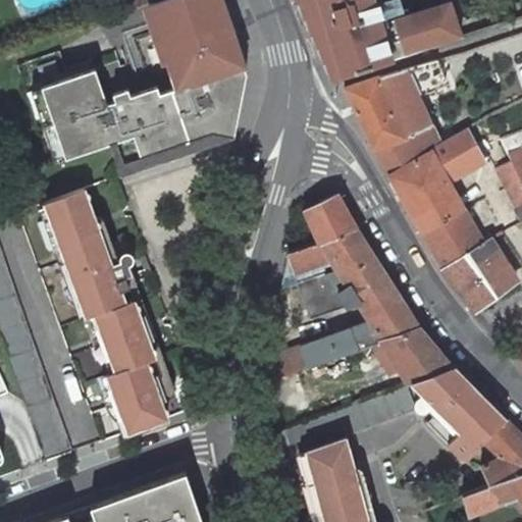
[(214,0),(158,0),(151,3),(161,31),(163,42),(157,45),(163,64),(168,62),(176,88),(159,93),(157,87),(129,96),(127,89),(112,94),(115,101),(107,104),(95,69),(42,88),(66,159),(110,145),(116,165),(213,133),(223,135),(243,48),(214,0)]
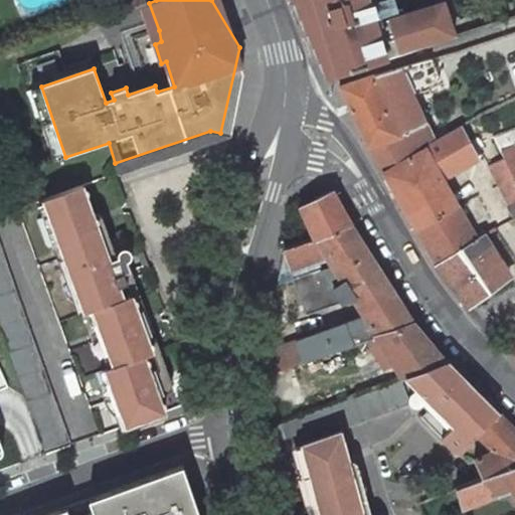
[(114,0),(112,1),(118,16),(130,11),(129,10),(149,3),(156,0),(114,0)]
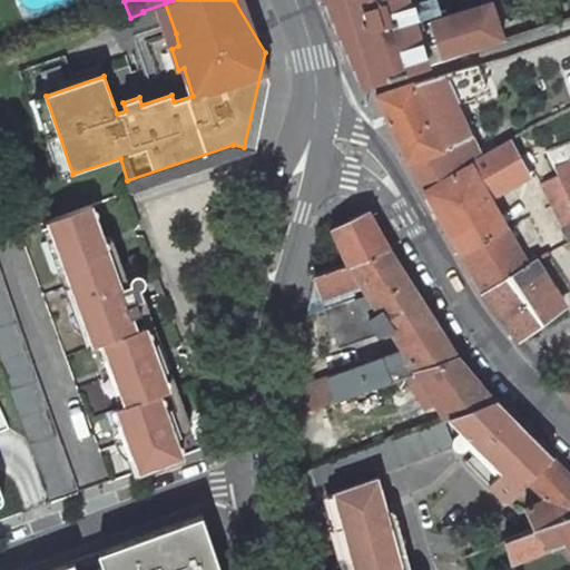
[(233,145),(127,180),(131,192),(256,149),(277,51),(246,0),(234,0),(265,52),(244,147),(233,145)]
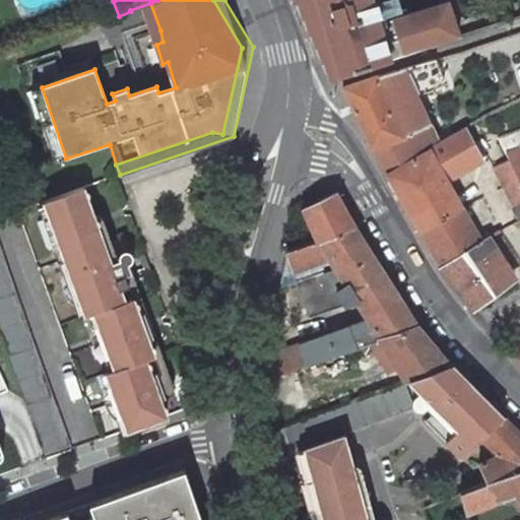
[(305,0),(334,62),(353,55),(358,67),(394,56),(457,37),(441,3),(389,18),(375,22),(368,0),(305,0)]
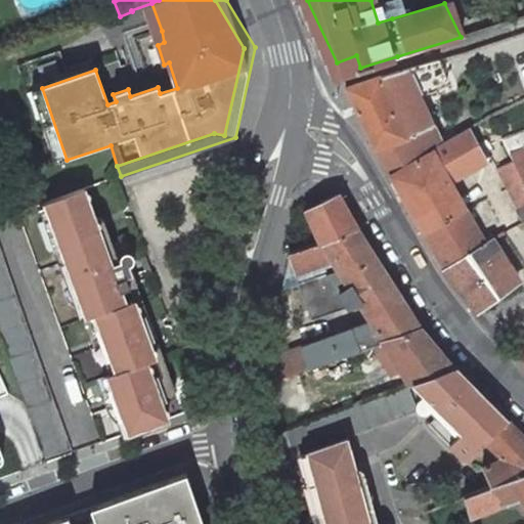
[(392,18),(386,0),(370,0),(378,23),(392,18)]
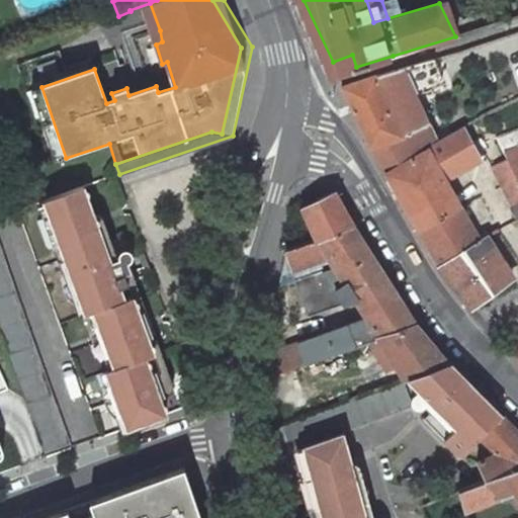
[(338,73),(356,67),(352,55),(333,62),(338,73)]
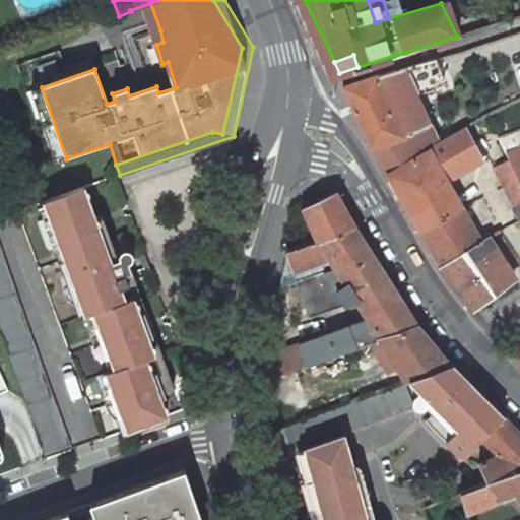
[(439,142),(409,65),(345,85),(373,146),(386,168),(439,142)]
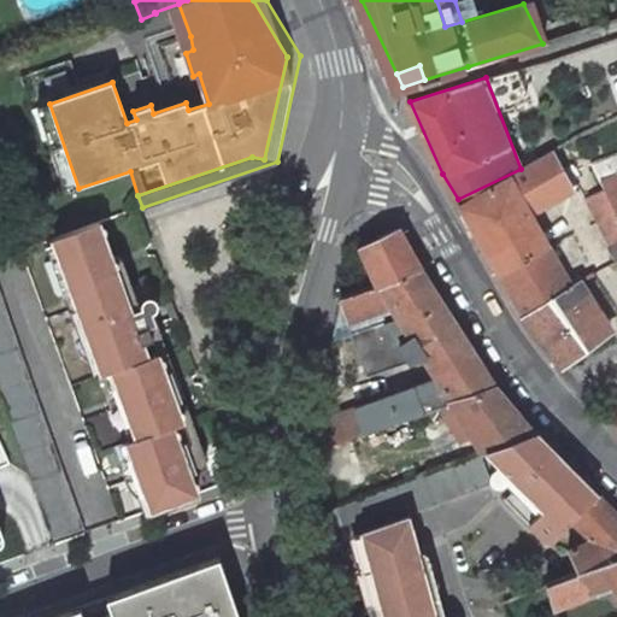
[(458,199),(524,315),(574,280),(529,205),(571,184),(557,151),(521,169),(458,199)]
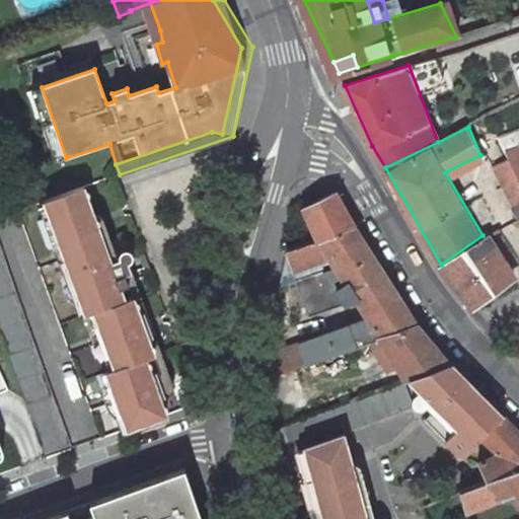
[(518,143),(513,133),(499,138),(504,147),(518,175),(518,143)]
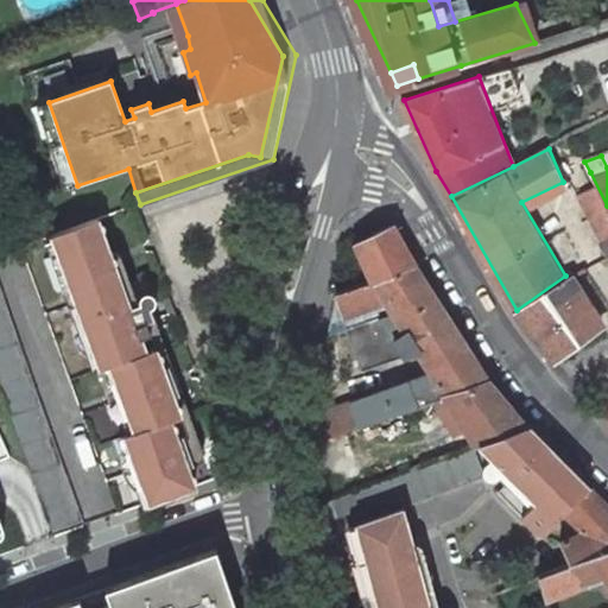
[(607,206),(590,172),(572,182),(602,238),(607,234),(607,206)]
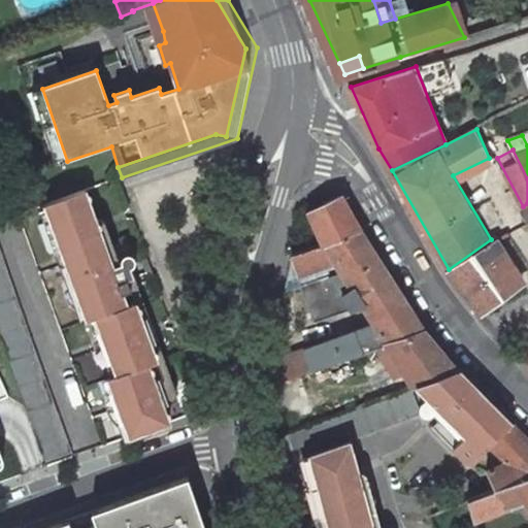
[(133,275),(117,281),(111,265),(86,190),(46,203),(85,318),(87,318),(94,316),(113,372),(106,374),(105,375),(125,433),(164,419),(145,362),(154,359),(134,301),(125,304),(121,291),(136,286),(133,275)]
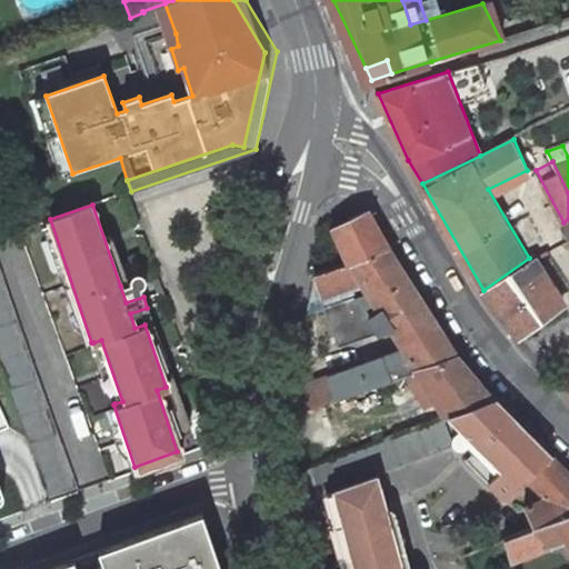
[(389,247),(368,210),(332,227),(351,260),(389,247)]
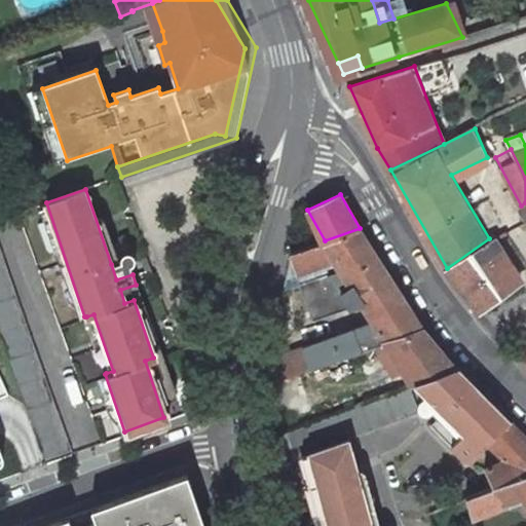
[(84,316),(46,202),(39,205),(43,218),(42,226),(43,234),(47,242),(54,250),(63,274),(62,284),(64,294),(67,299),(73,307),(78,320),(84,316)]
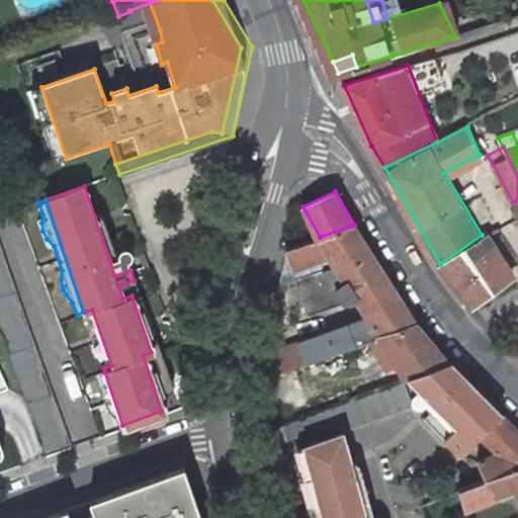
[(269,373),(331,353),(330,351),(368,340),(417,325),(354,225),(320,237),(288,248),(293,265),(330,253),(335,263),(295,276),(309,313),(356,298),(366,315),(321,331),(268,351),(268,365),(269,373)]
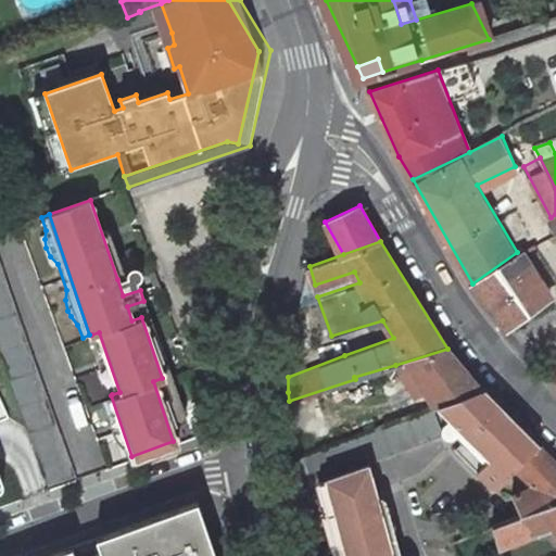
[(535,277),(521,256),(522,255),(519,251),(517,252),(472,283),(508,326),(551,294),(539,274),(535,277)]
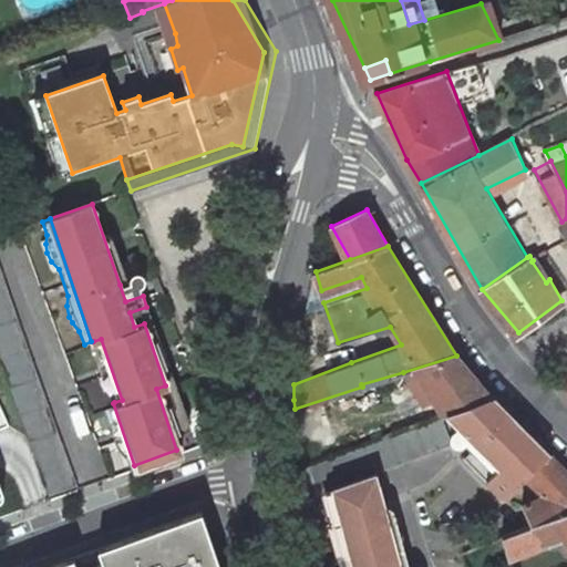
[(0,272),(0,364),(2,371),(44,492),(72,482),(27,361),(0,272)]
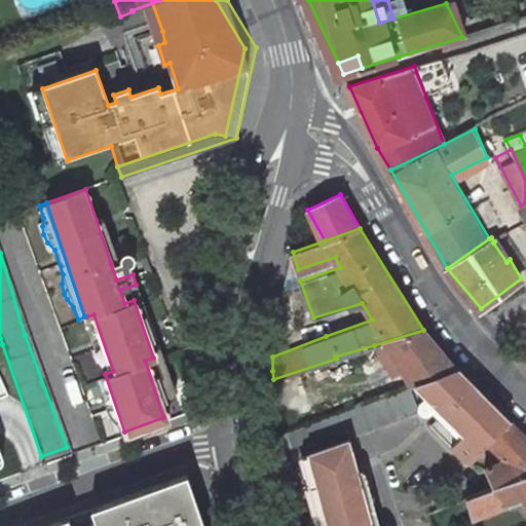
[(127,258),(111,264),(116,279),(133,274),(127,258)]
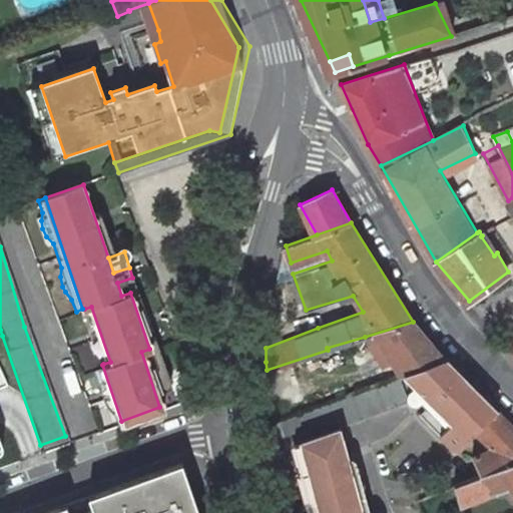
[(91,307),(84,309),(89,321),(88,331),(89,338),(93,346),(99,353),(103,364),(110,362),(91,307)]
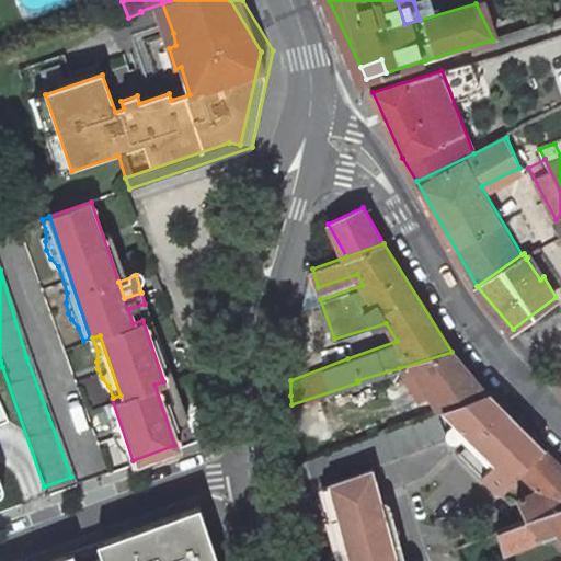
[(451,352),(399,368),(418,398),(427,391),(436,407),(439,405),(489,389),(451,352)]
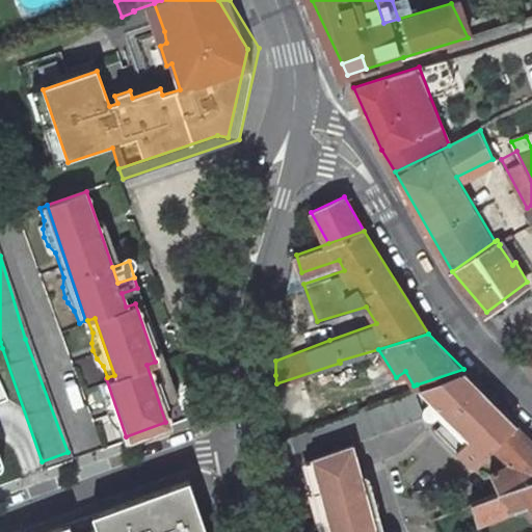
[(463,369),(417,384),(446,414),(432,426),(470,463),(491,444),(515,423),(463,369)]
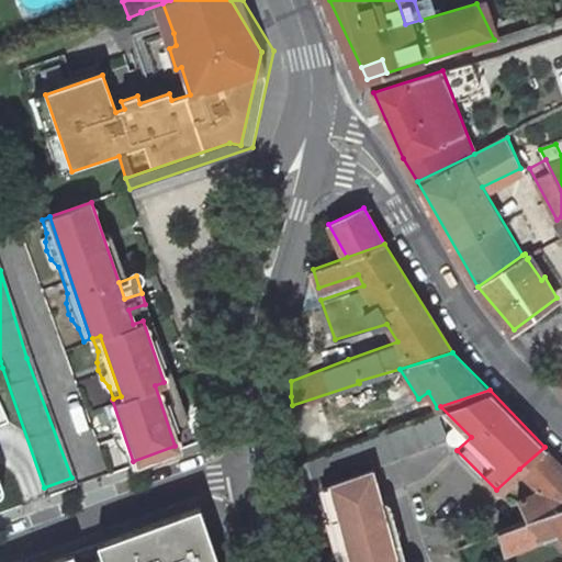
[(133,461),(112,400),(104,402),(109,416),(109,428),(112,440),(116,446),(121,450),(125,463),(133,461)]
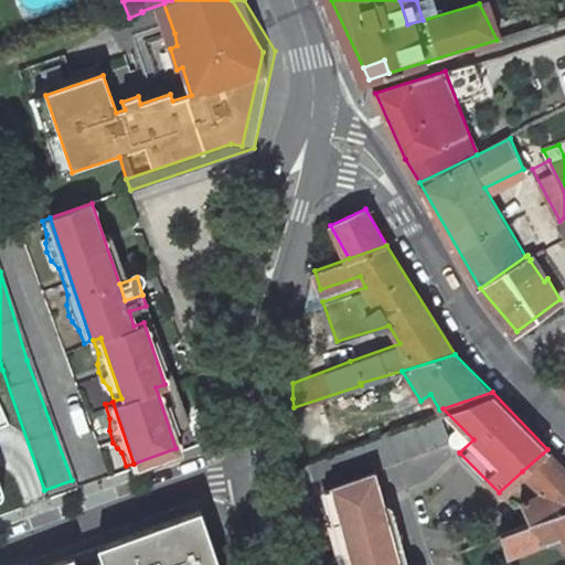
[(564,504),(564,466),(547,449),(522,471),(540,491),(518,500),(525,521),(533,518),(546,512),(564,504)]
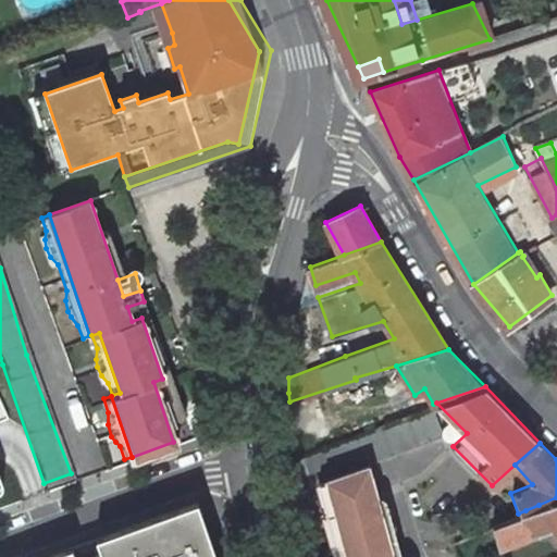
[(0,492),(11,487),(0,462),(0,492)]
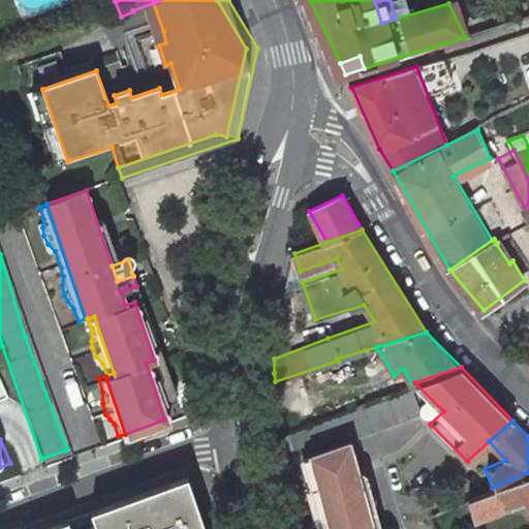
[(374,528),(372,522),(374,521),(356,473),(347,441),(308,457),(316,487),(320,498),(331,528),(374,528)]
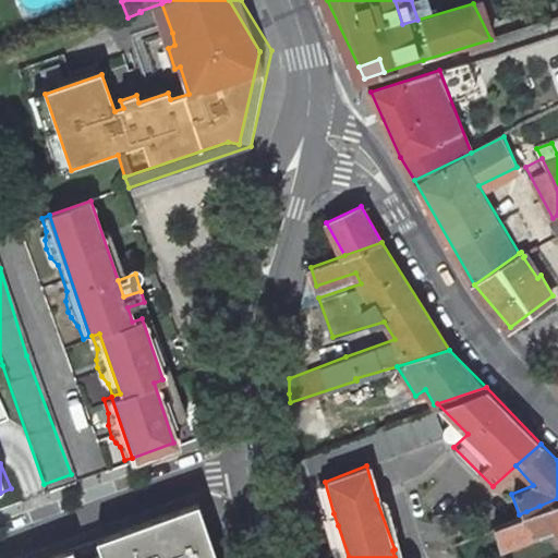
[(557,526),(557,498),(540,506),(557,526)]
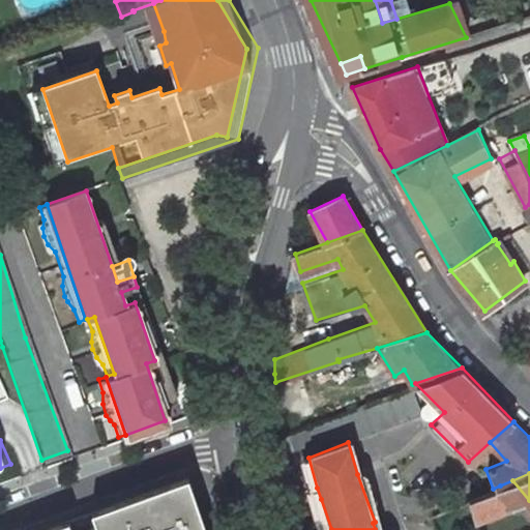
[(500,486),(518,504),(529,500),(512,480),(500,486)]
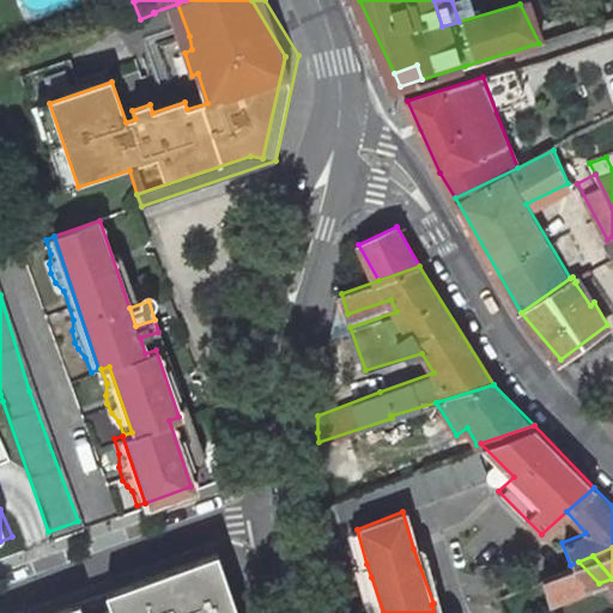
[(68,612),(236,612),(217,559),(68,612)]
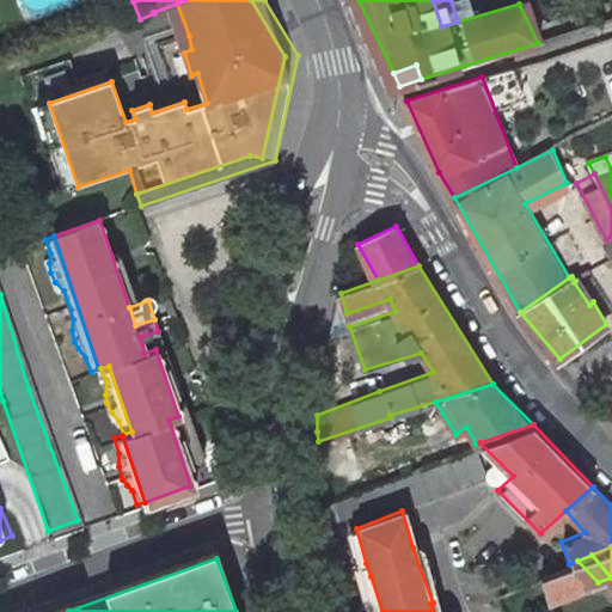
[(567,594),(598,582),(577,561),(569,564),(540,575),(551,600),(567,594)]
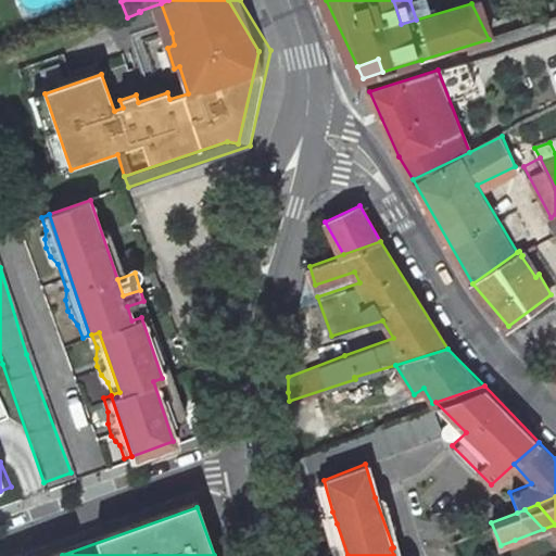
[(348,555),(337,523),(329,527),(329,535),(331,545),(337,555),(348,555)]
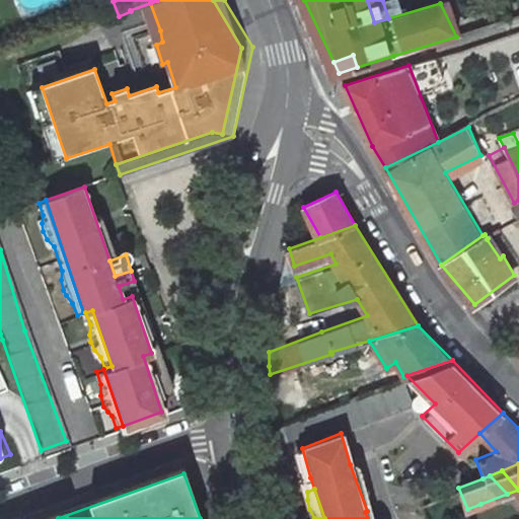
[(483,508),(518,495),(518,490),(507,494),(480,504),(483,508)]
